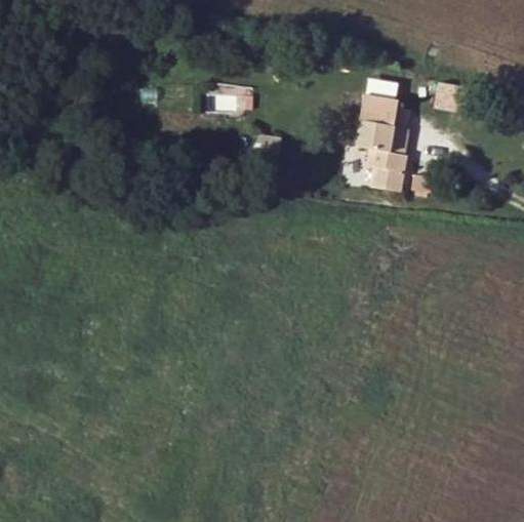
[(354,146),(370,149),(406,155),(411,129),(394,126),(398,101),(363,93),(354,146)]
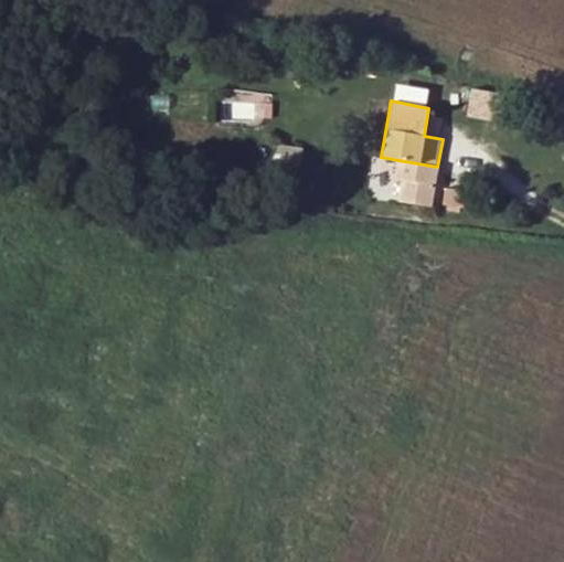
[(299,179),(304,146),(277,142),(274,176),(299,179)]
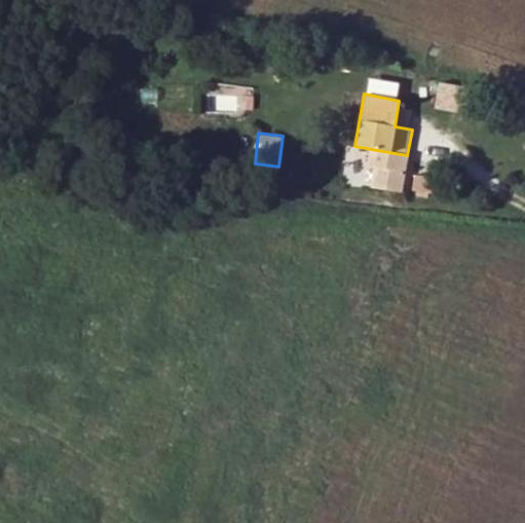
[(407,155),(371,149),(368,165),(374,166),(373,177),(371,187),(401,191),(407,155)]
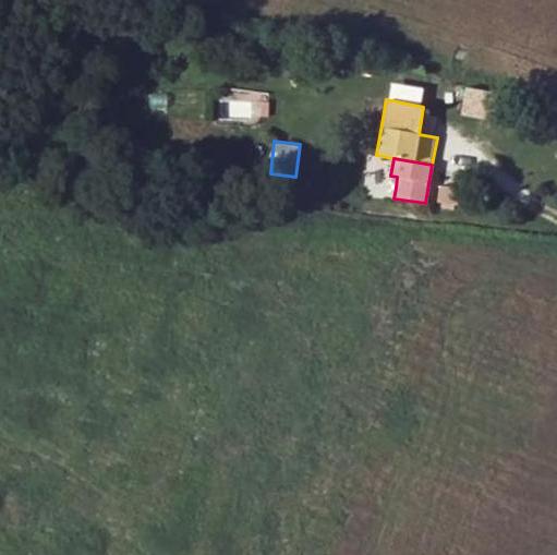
[(438,200),(458,203),(460,186),(440,183),(438,200)]
